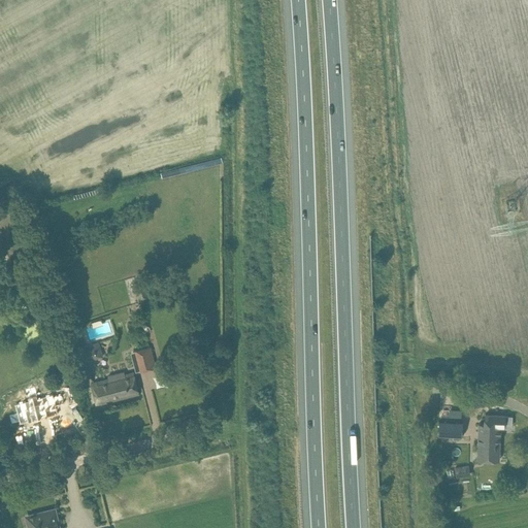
[(56,0),(52,0),(46,3),(56,19),(64,14),(56,0)]
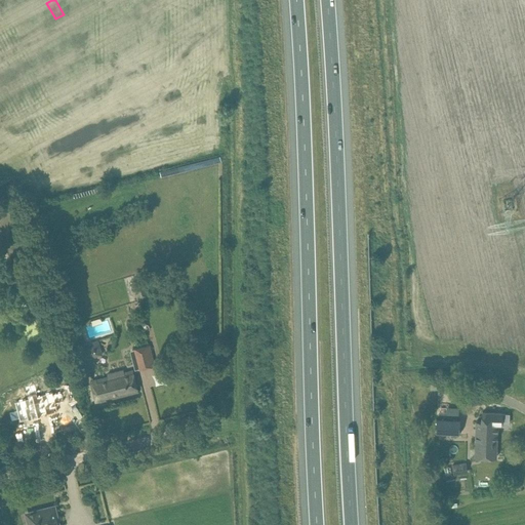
[(66,0),(55,0),(64,14),(72,10),(66,0)]
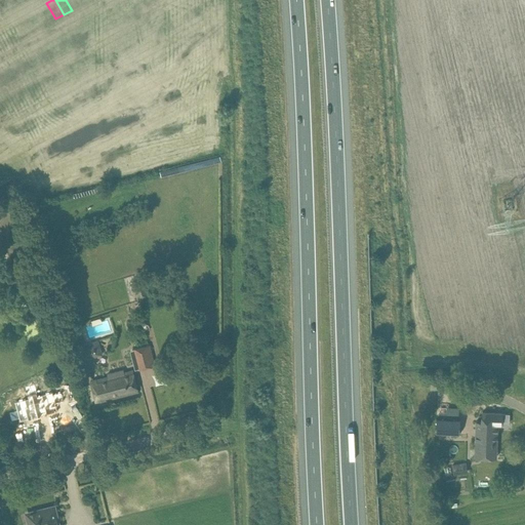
[(76,0),(66,0),(72,10),(80,5),(76,0)]
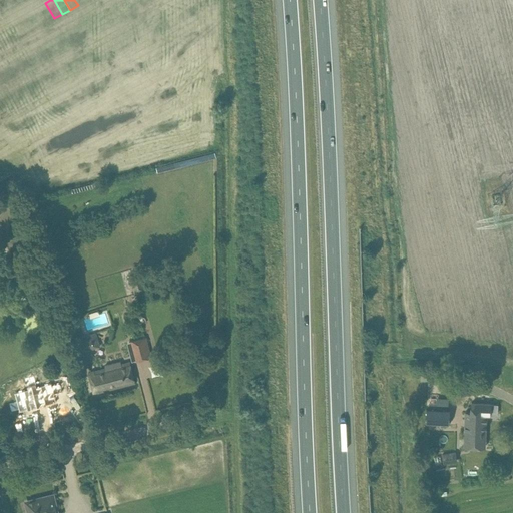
[(146,0),(141,0),(137,2),(146,18),(154,14),(146,0)]
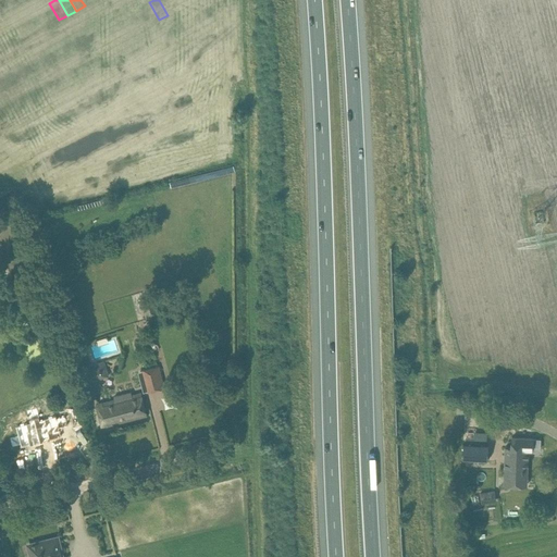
[(170,0),(159,0),(168,15),(176,10),(170,0)]
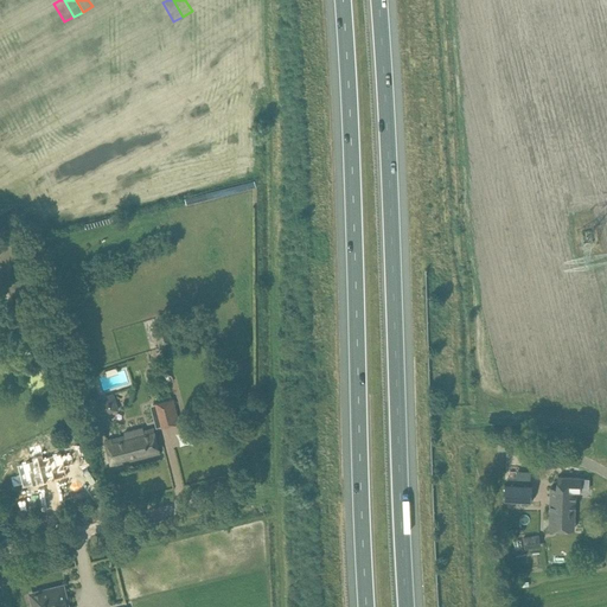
[(163,2),(153,8),(164,26),(173,21),(163,2)]
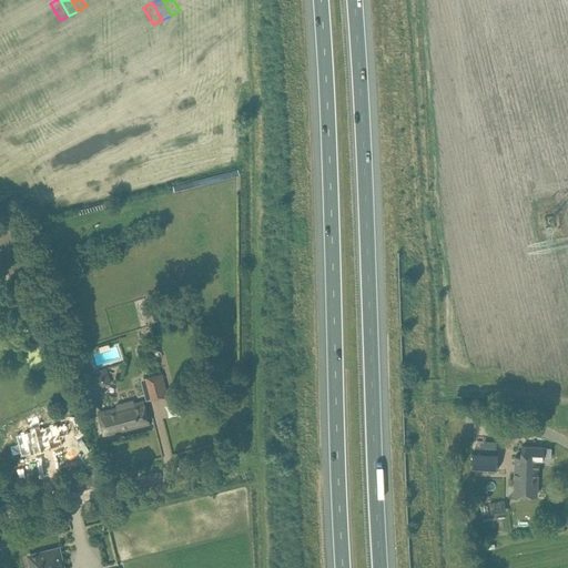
[(143,8),(134,12),(144,30),(153,24),(143,8)]
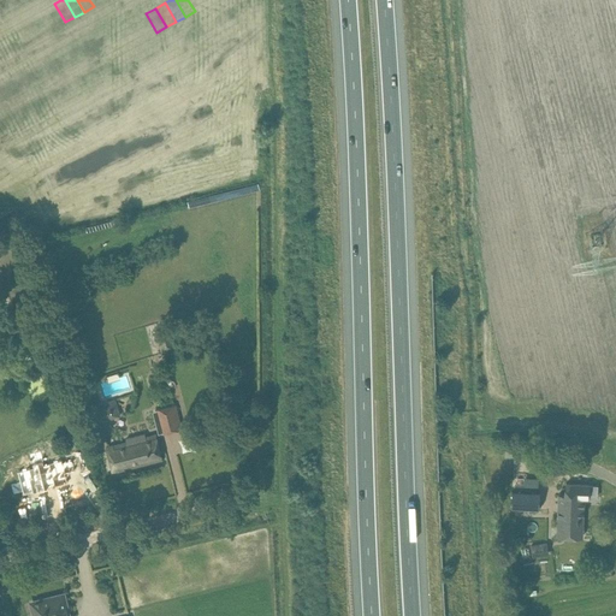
[(146,13),(137,19),(147,37),(157,33),(146,13)]
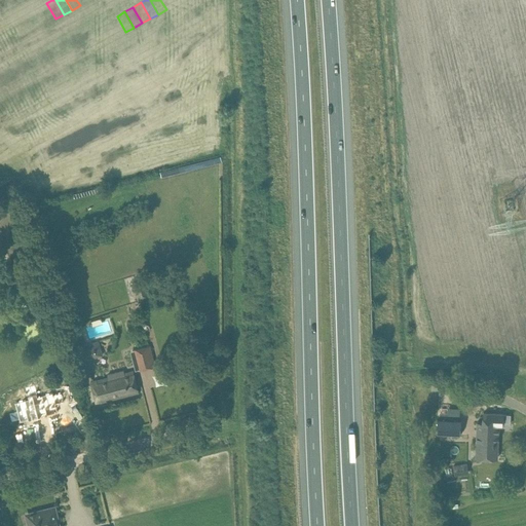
[(110,21),(102,25),(111,41),(118,36),(110,21)]
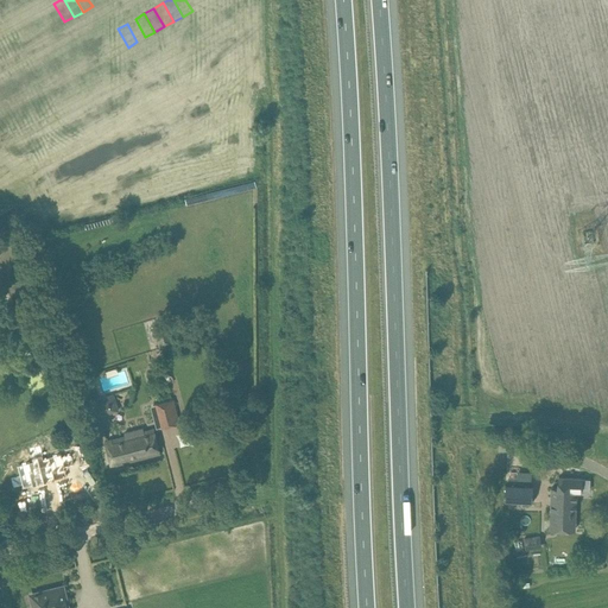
[(118,29),(108,33),(119,52),(128,48),(118,29)]
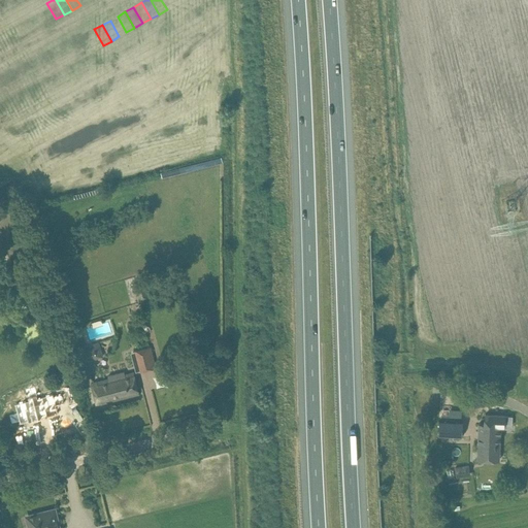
[(94,29),(86,34),(95,51),(103,45),(94,29)]
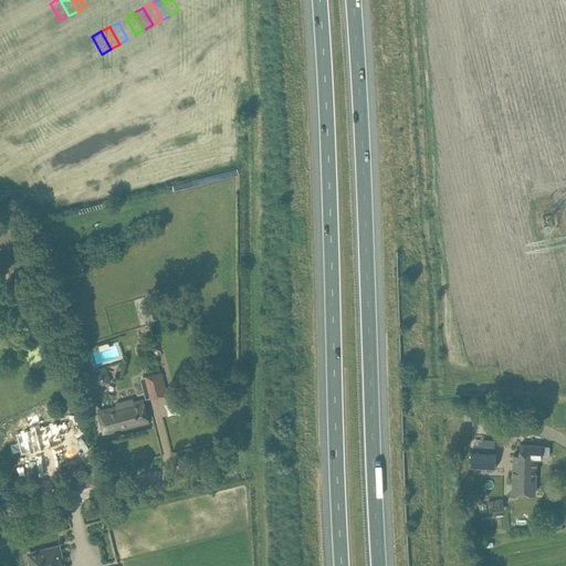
[(92,37),(83,41),(93,59),(102,54),(92,37)]
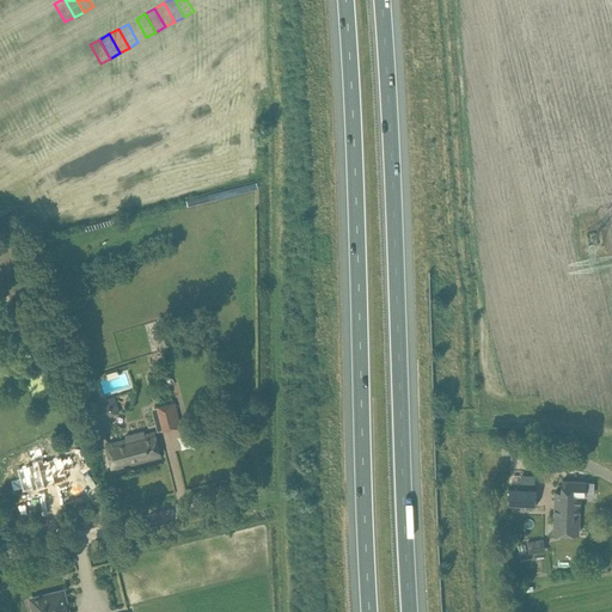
[(90,44),(80,50),(91,68),(101,63),(90,44)]
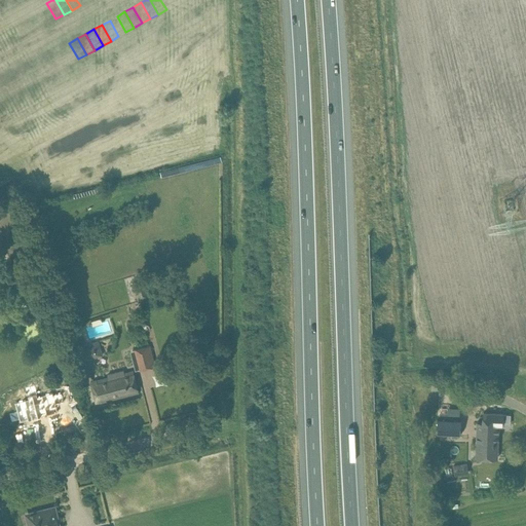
[(135,280),(138,301),(149,299),(145,278),(135,280)]
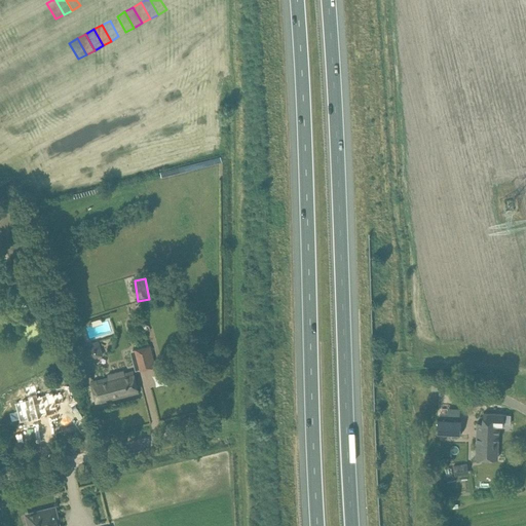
[(87,360),(103,355),(99,341),(78,347),(80,355),(76,358),(82,375),(91,372),(87,360)]
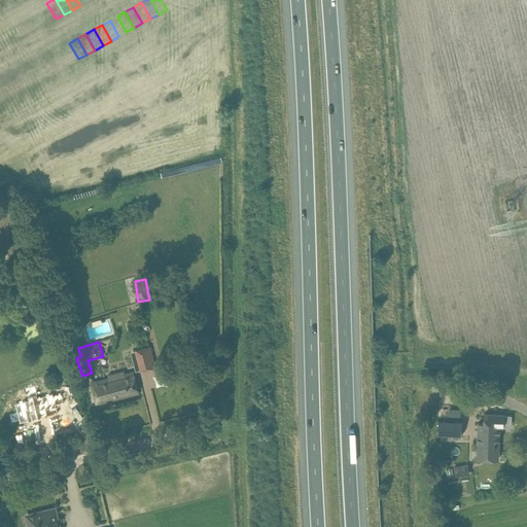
[(134,350),(139,372),(155,367),(150,346),(134,350)]
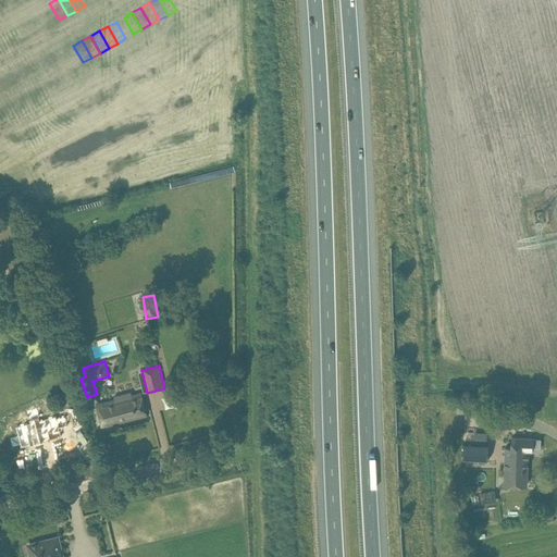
[(96,405),(99,417),(102,428),(112,424),(112,422),(119,420),(120,422),(147,416),(141,393),(96,405)]
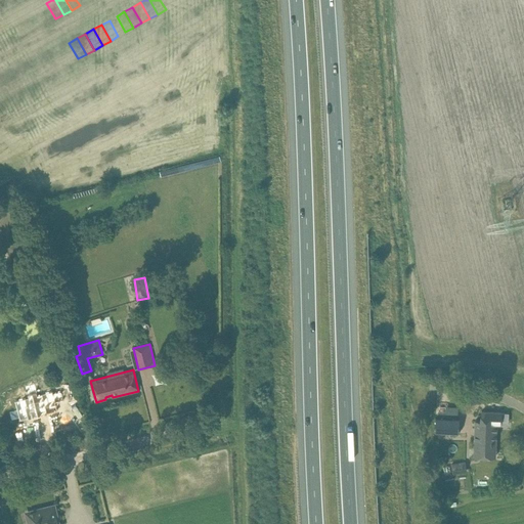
[(154,375),(156,383),(164,382),(163,373),(154,375)]
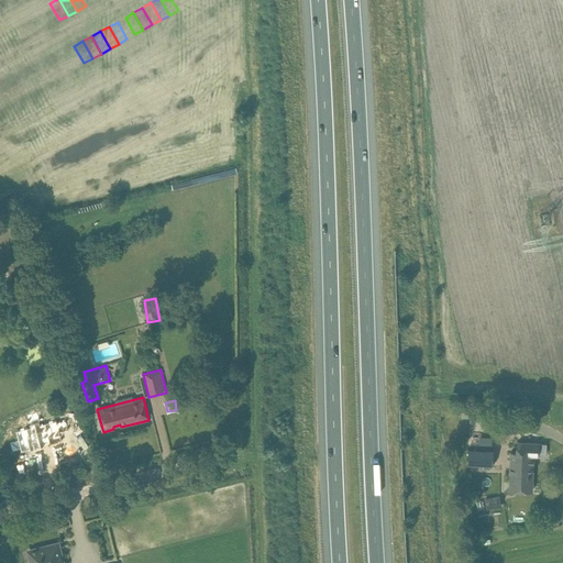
[(39,414),(33,415),(34,422),(35,426),(41,446),(52,444),(52,443),(62,441),(59,431),(68,429),(66,419),(57,421),(56,420),(41,424),(39,414)]
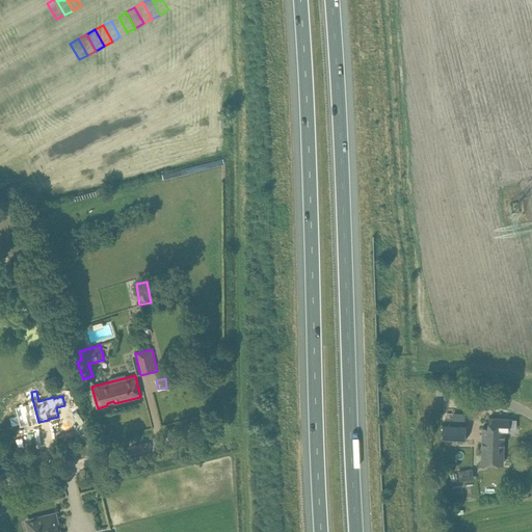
[(18,416),(8,418),(11,427),(20,425),(20,426),(28,424),(28,425),(38,422),(33,402),(15,406),(18,416)]
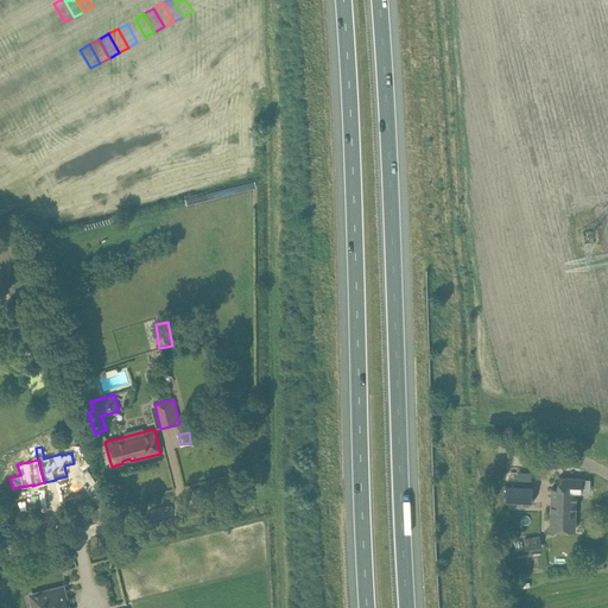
[(505,469),(504,488),(531,489),(532,470),(505,469)]
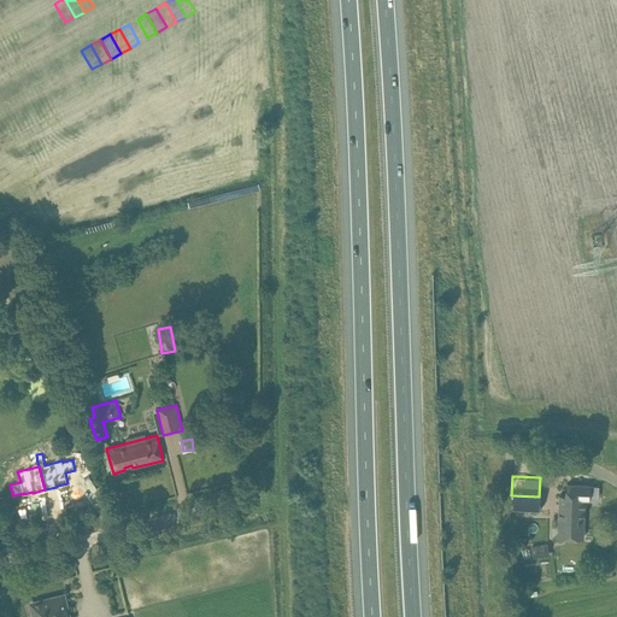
[(565,495),(558,495),(556,536),(583,538),(585,498),(589,498),(591,485),(565,483),(565,495)]
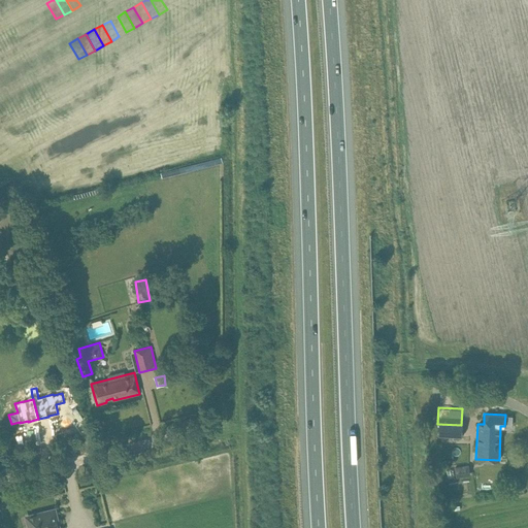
[(454,468),(456,476),(470,474),(468,465),(454,468)]
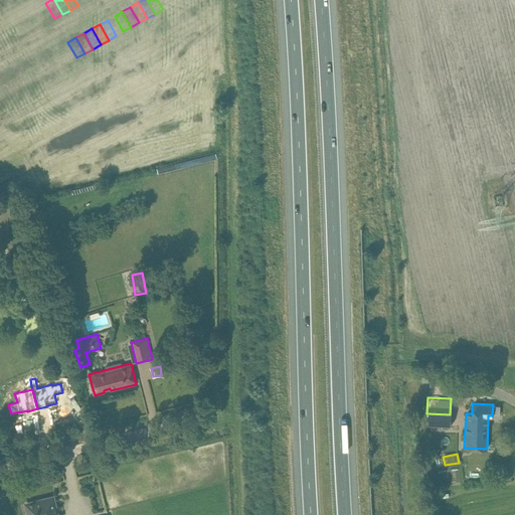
[(56,514),(53,502),(47,503),(46,500),(27,504),(29,514),(56,514)]
